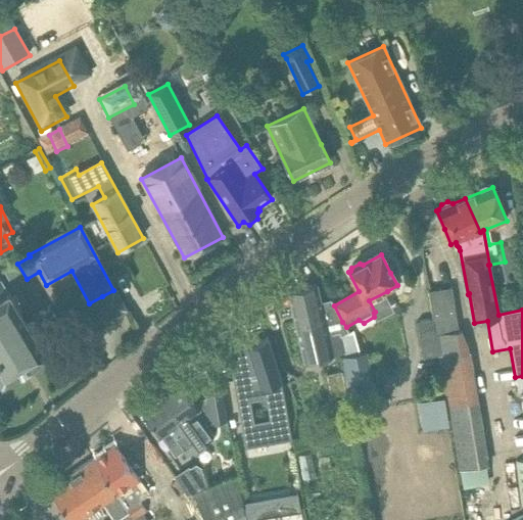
[(7,291),(0,280),(0,379),(1,381),(46,355),(35,337),(8,291),(7,291)]
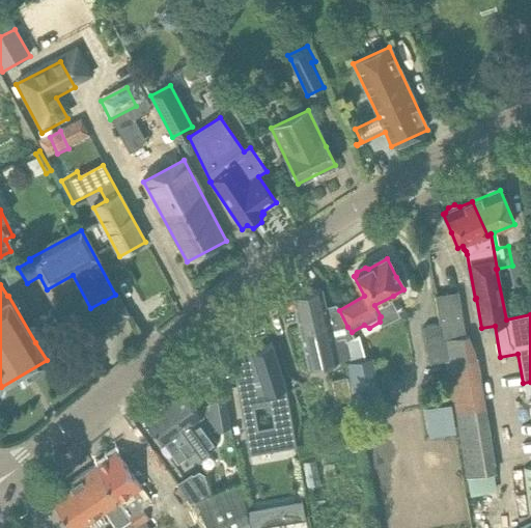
[(320,292),(307,295),(292,298),(309,368),(323,365),(345,360),(348,359),(345,344),(342,329),(330,332),(320,292)]
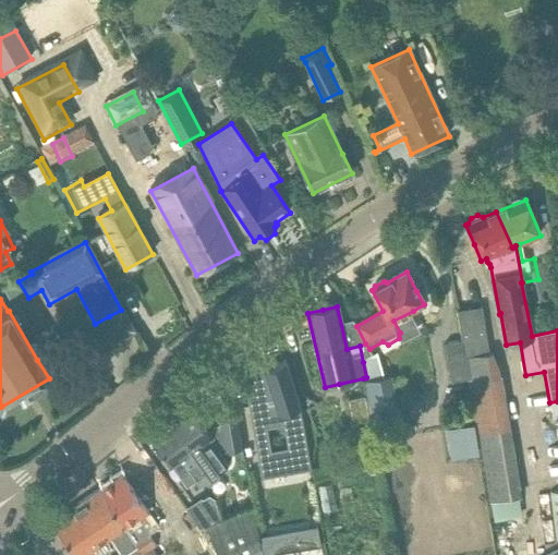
[(463,359),(486,354),(478,309),(457,313),(461,342),(463,359)]
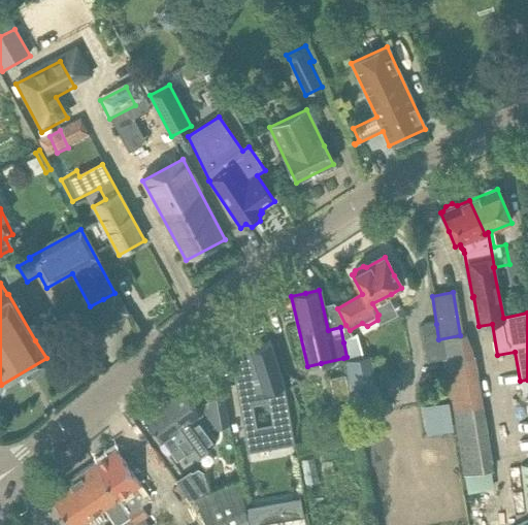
[(126,315),(114,293),(103,299),(114,321),(126,315)]
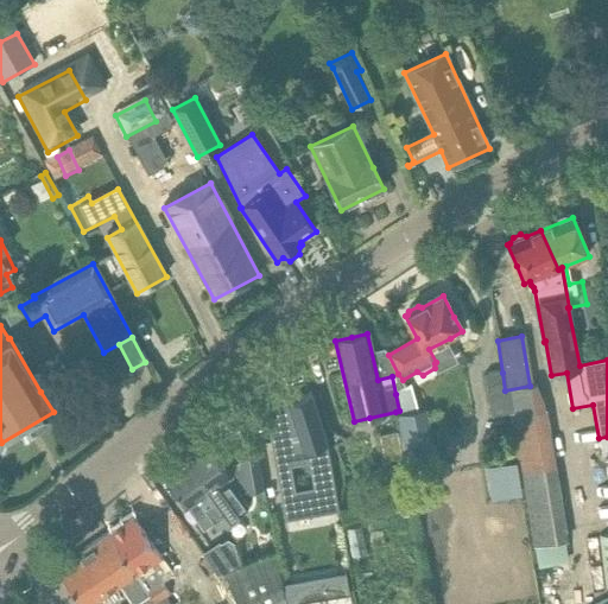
[(508,415),(505,390),(502,373),(485,375),(492,419),(508,415)]
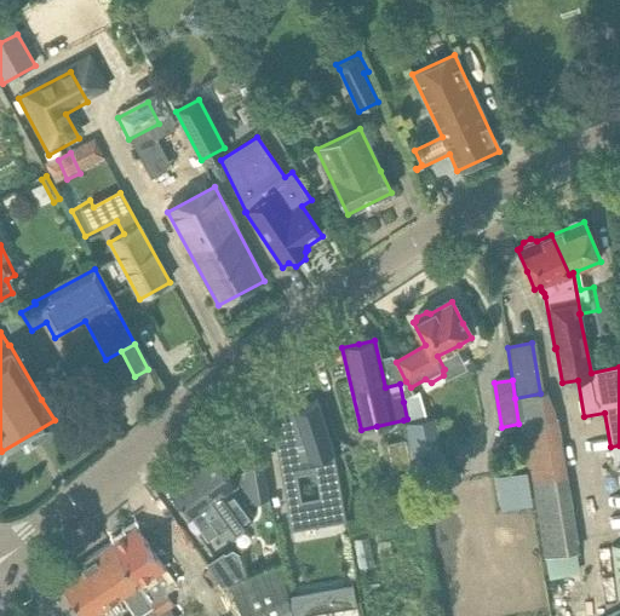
[(407,419),(403,420),(414,472),(426,470),(420,445),(438,441),(434,419),(425,421),(418,392),(415,395),(412,396),(403,401),(403,402),(407,419)]
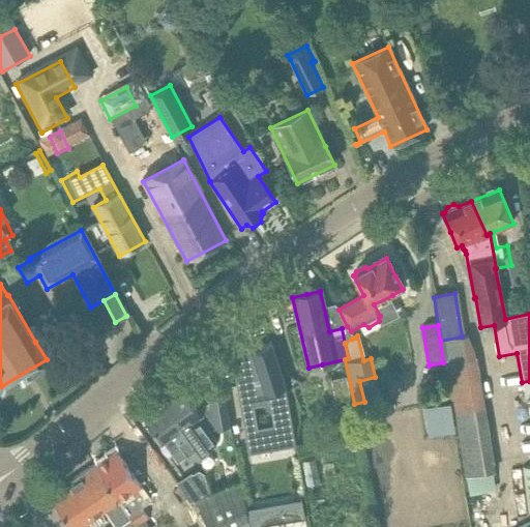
[(462,337),(440,341),(443,362),(453,426),(455,426),(484,421),(472,335),(462,337)]
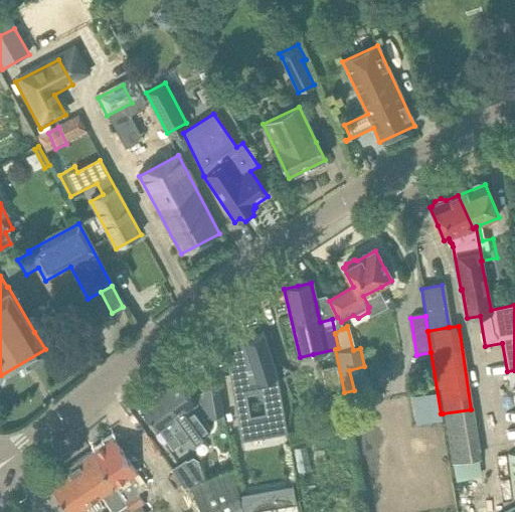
[(264,333),(224,346),(241,443),(288,435),(277,375),(264,333)]
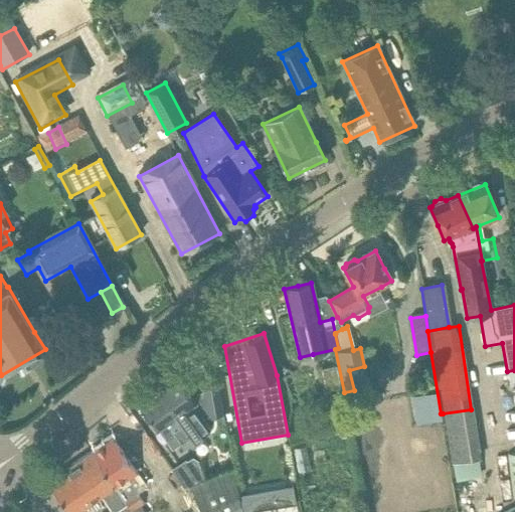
[(335,367),(321,369),(324,380),(326,390),(326,391),(339,389),(335,367)]
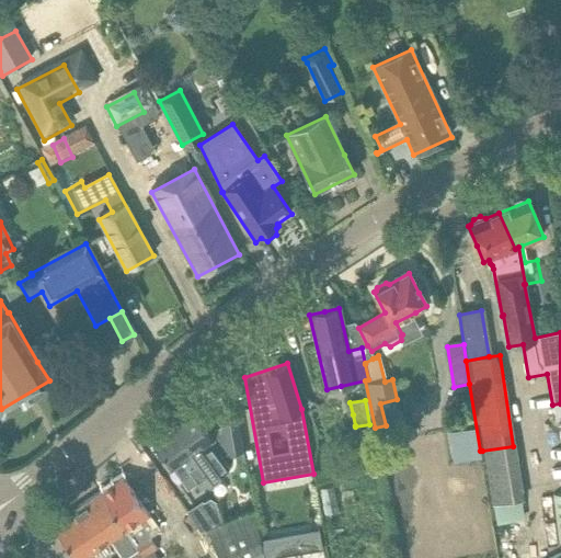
[(192,411),(172,425),(210,479),(210,480),(227,468),(217,454),(220,452),(213,441),(205,429),(192,411)]
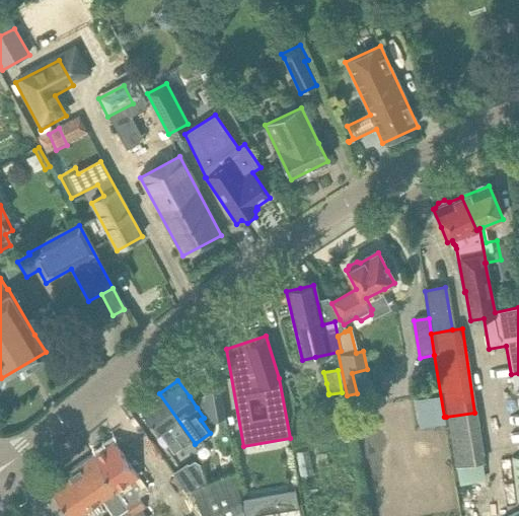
[(195,443),(159,393),(140,407),(160,434),(169,428),(186,451),(195,444),(195,443)]
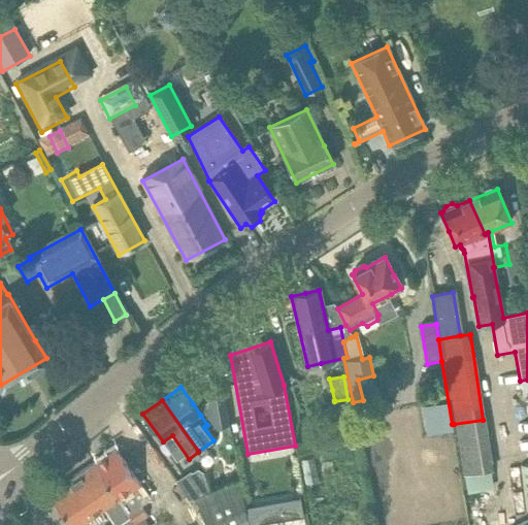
[(483,420),(454,424),(462,477),(464,477),(490,472),(483,420)]
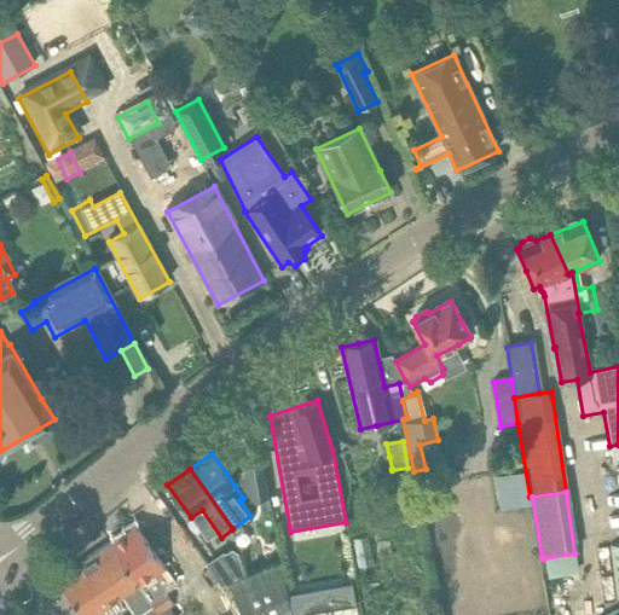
[(154,591),(146,581),(163,569),(136,528),(110,545),(156,614),(172,614),(168,609),(173,605),(162,591),(157,595),(155,590),(154,591)]
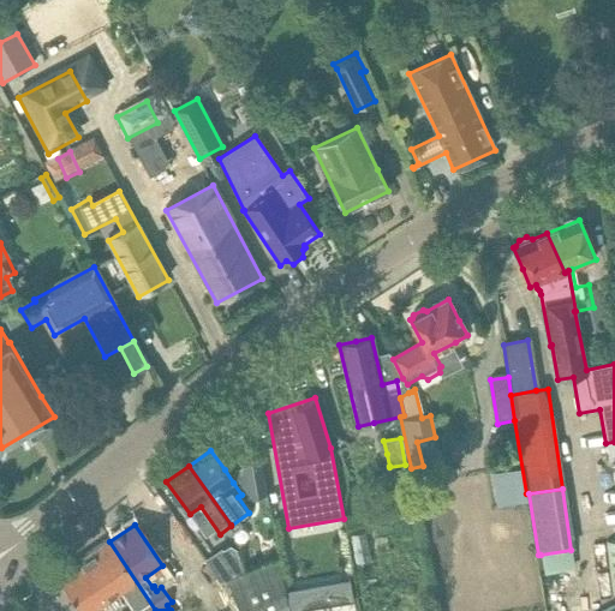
[(155,610),(109,541),(58,576),(81,610),(96,610),(106,604),(120,594),(132,610),(155,610)]
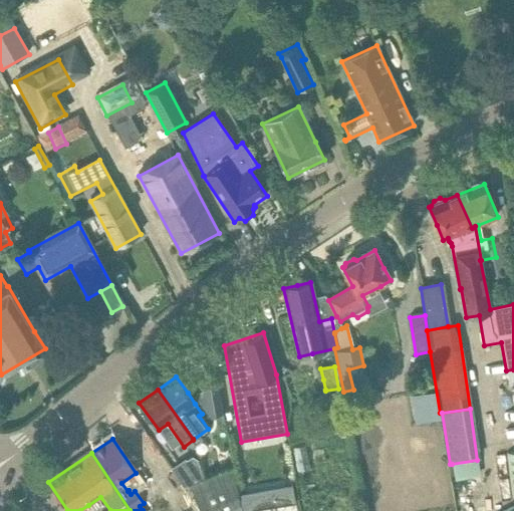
[(186,461),(185,459),(170,469),(177,479),(185,490),(189,488),(181,476),(198,464),(197,460),(192,457),(186,461)]
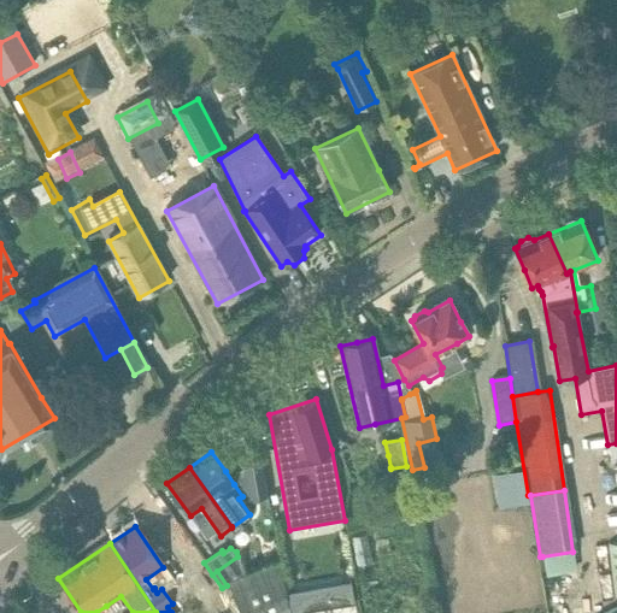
[(281,565),(229,587),(240,612),(288,612),(286,595),(281,565)]
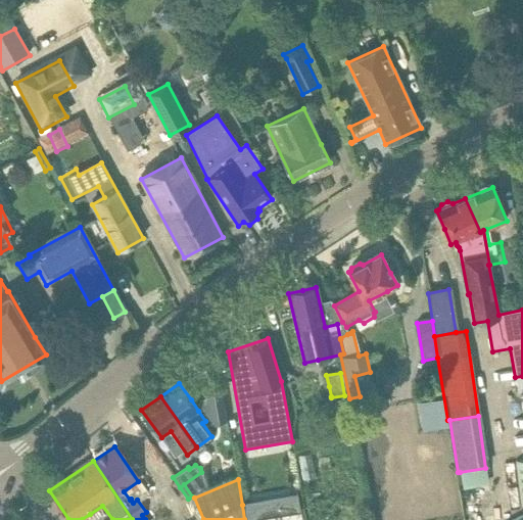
[(244,504),(242,505),(244,519),(257,519),(255,504),(244,506),(244,504)]
